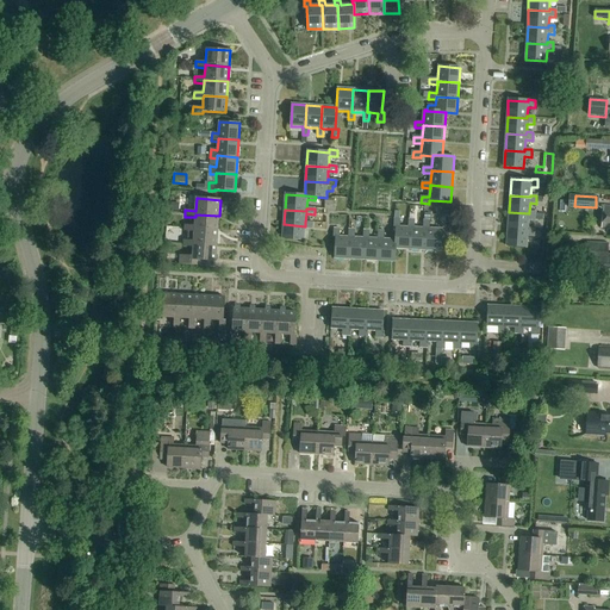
[(535,212),(529,212),(529,213),(509,212),(508,229),(528,230),(528,228),(529,219),(535,221),(535,212)]
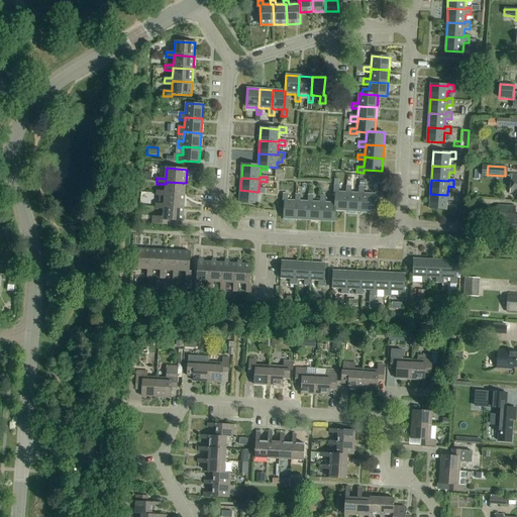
[(165,194),(185,196),(186,183),(166,182),(166,184),(165,192),(157,191),(156,196),(160,196),(165,197),(165,194)]
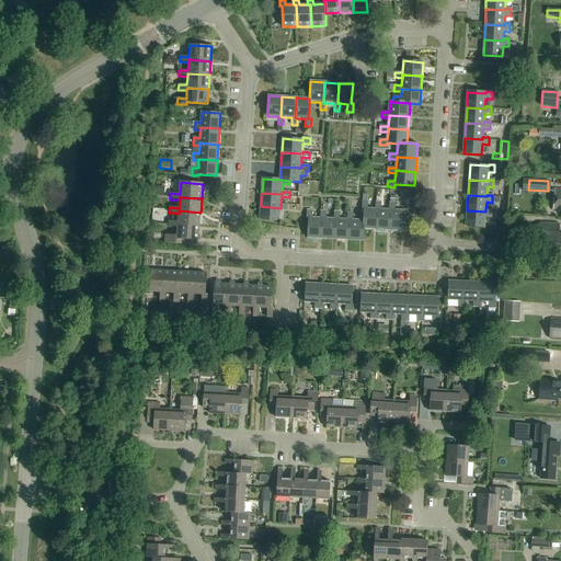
[(364,229),(378,229),(379,209),(376,209),(368,209),(368,202),(363,202),(362,208),(365,208),(364,221),(365,221),(364,229)]
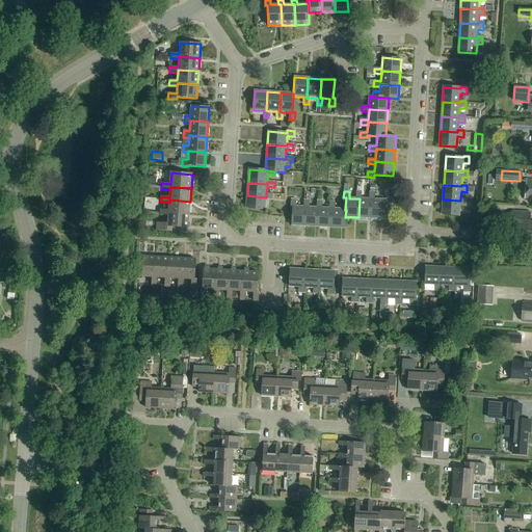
[(358,217),(371,218),(372,200),(369,200),(362,198),(363,192),(357,192),(356,198),(360,198),(358,217)]
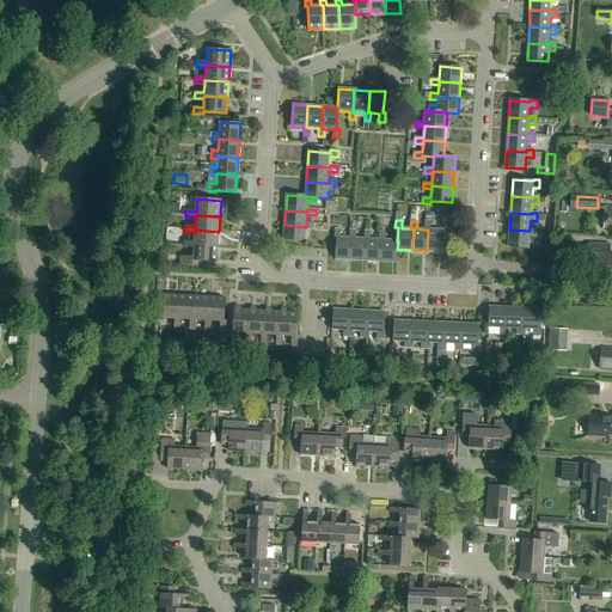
[(442,252),(444,231),(430,230),(432,222),(426,221),(424,230),(428,230),(427,251),(442,252)]
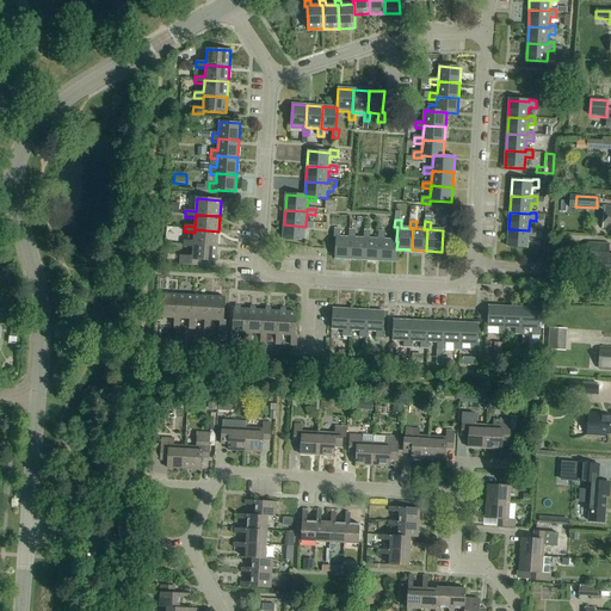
[(314,223),(306,223),(306,227),(284,224),(283,240),(304,241),(306,229),(314,229),(314,223)]
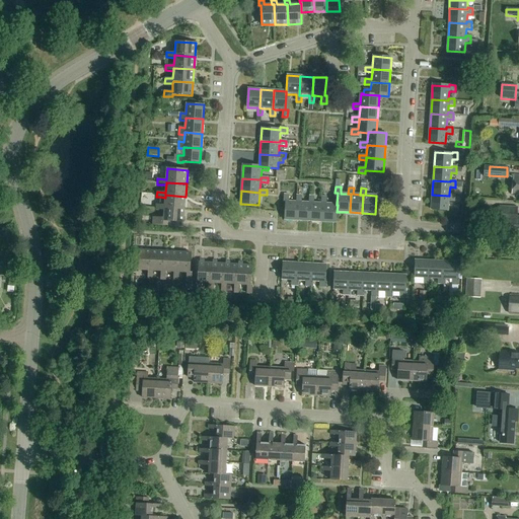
[(454,195),(449,194),(449,196),(432,195),(431,209),(448,211),(449,201),(454,202),(454,195)]
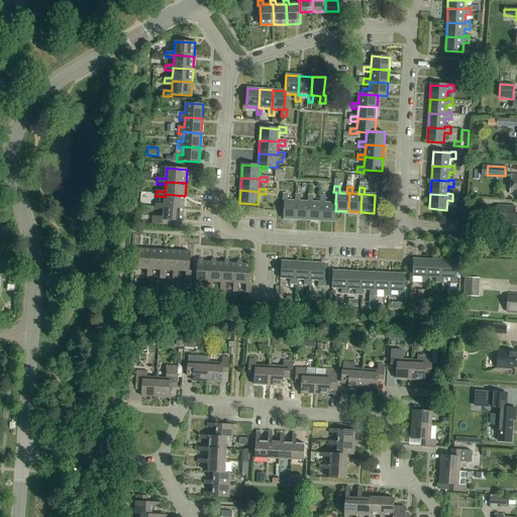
[(164,207),(184,208),(185,196),(165,194),(165,197),(160,196),(160,204),(156,204),(154,209),(164,209),(164,207)]
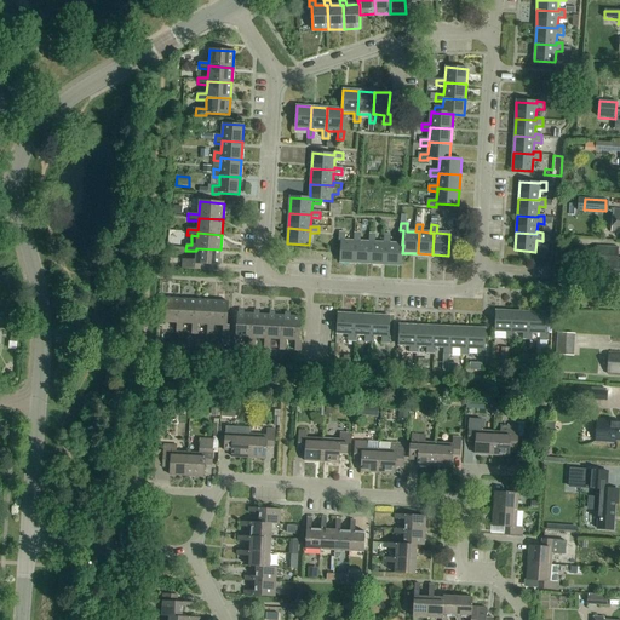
[(357,242),(355,242),(345,241),(345,233),(340,233),(339,241),(343,241),(342,263),(356,264),(357,242)]
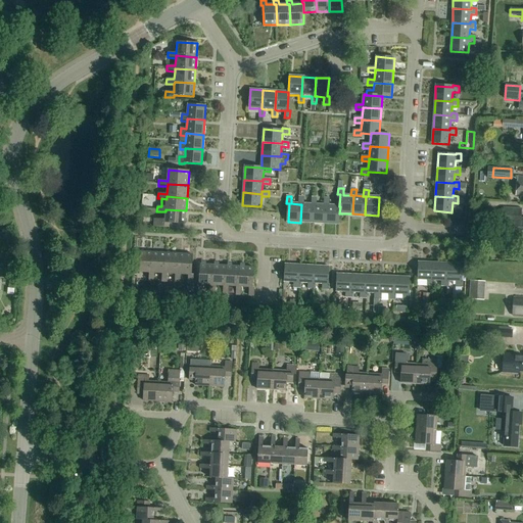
[(300,223),(314,224),(315,205),(312,204),(303,204),(304,197),(299,197),(299,204),(301,204),(300,223)]
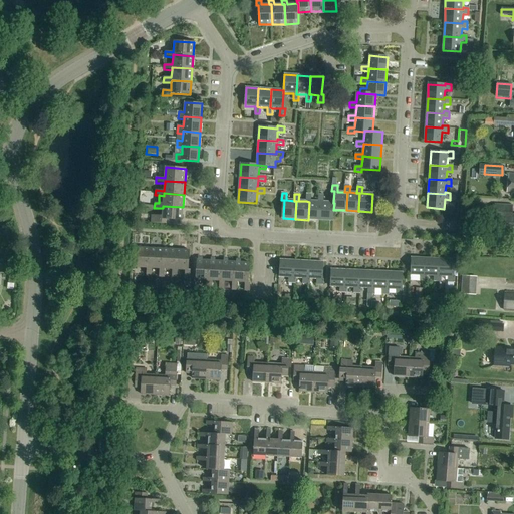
[(308,220),(320,220),(321,202),(318,202),(311,201),(311,195),(306,194),(306,201),(309,202),(308,220)]
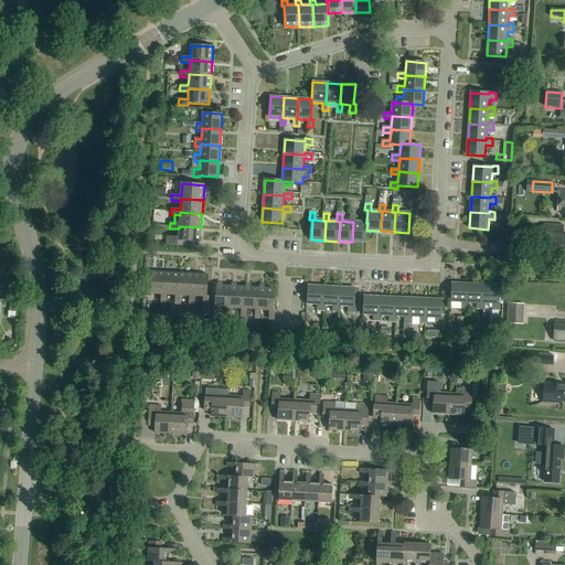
[(353,222),(352,242),(366,243),(366,231),(368,223),(366,223),(355,222),(356,214),(351,214),(350,222),(353,222)]
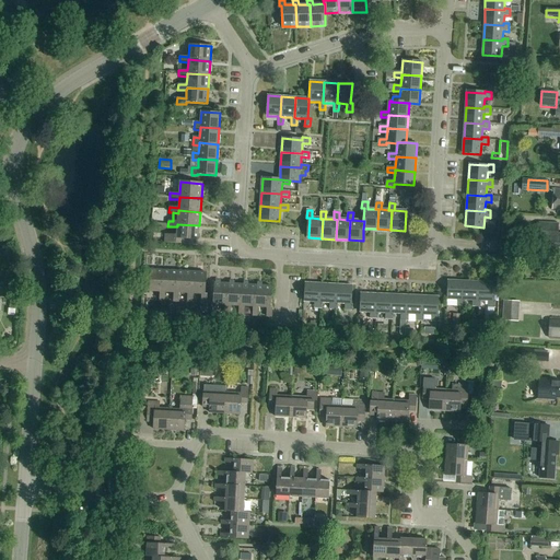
[(559,253),(559,235),(558,235),(558,224),(539,223),(538,240),(550,241),(549,254),(559,255),(559,254),(559,253)]
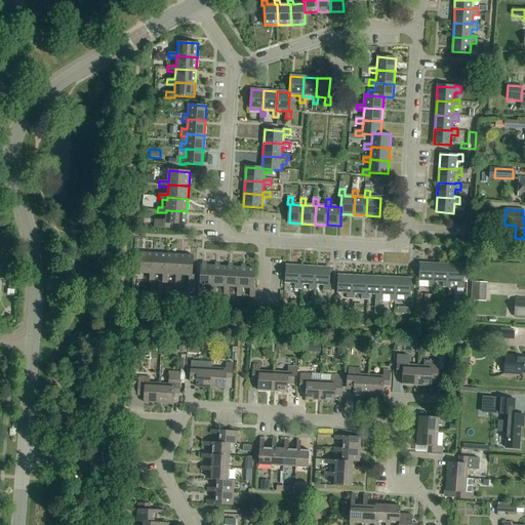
[(170,224),(186,225),(187,211),(166,210),(166,212),(165,220),(155,219),(154,228),(170,229),(170,224)]
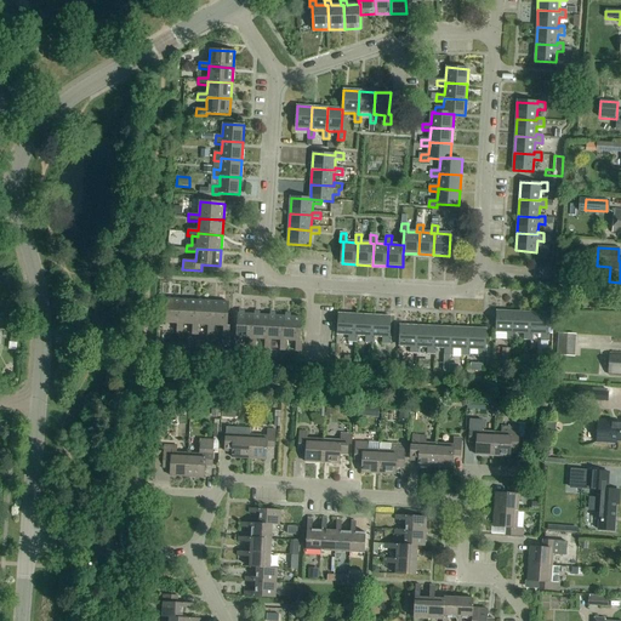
[(183,335),(183,324),(181,324),(182,300),(166,300),(164,324),(177,324),(176,334),(183,335)]
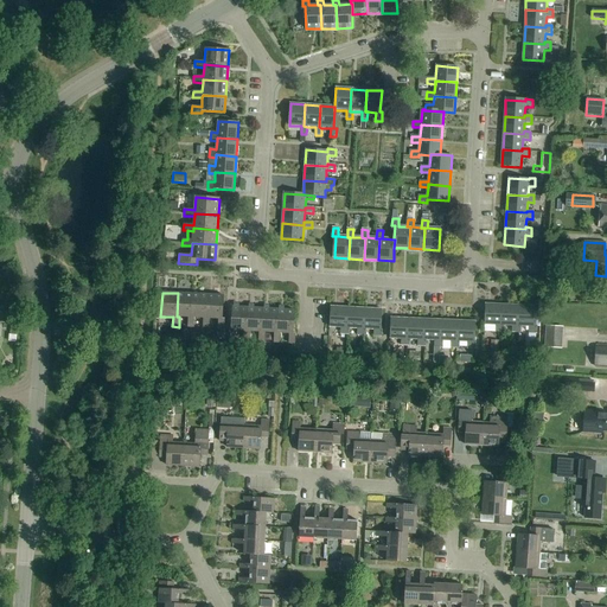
[(193,327),(195,318),(191,318),(192,294),(178,293),(177,317),(179,317),(189,318),(187,327),(193,327)]
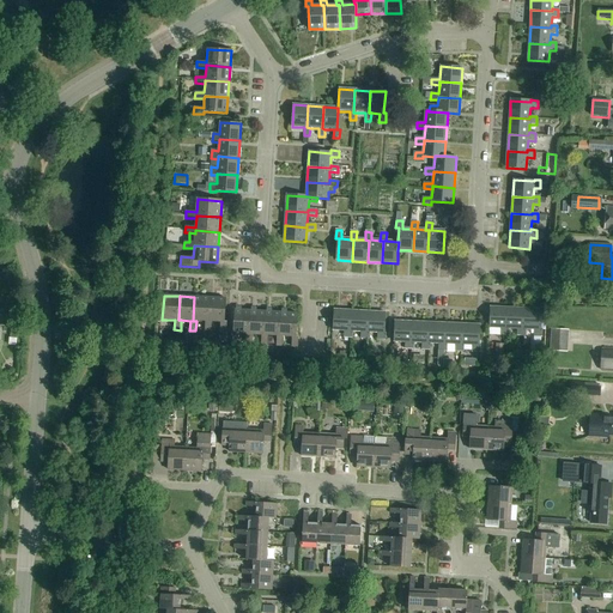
[(193,321),(196,321),(206,322),(205,332),(211,332),(212,322),(208,322),(210,298),(194,297),(193,321)]
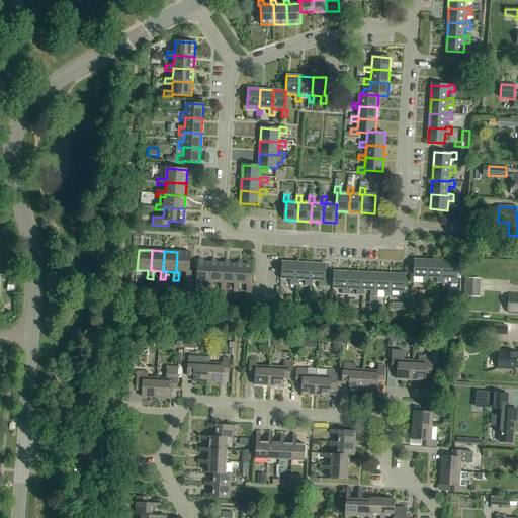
[(190,253),(177,252),(176,272),(179,272),(186,272),(186,280),(191,281),(191,272),(189,272),(190,253)]
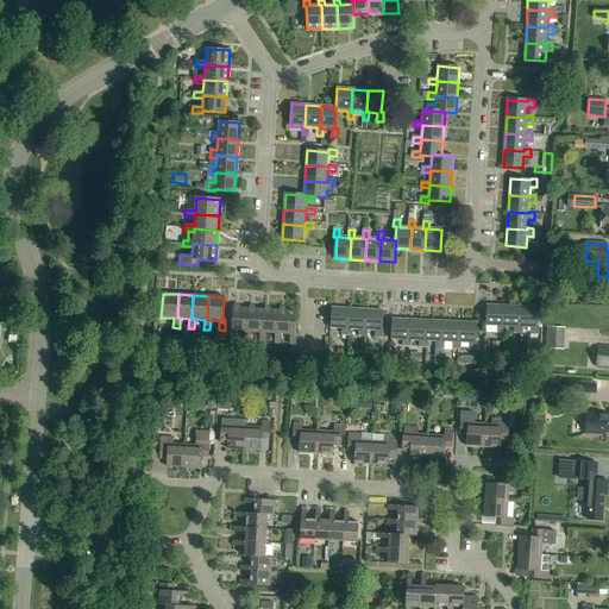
[(506,333),(506,326),(503,326),(504,306),(488,306),(487,326),(498,326),(497,332),(506,333)]
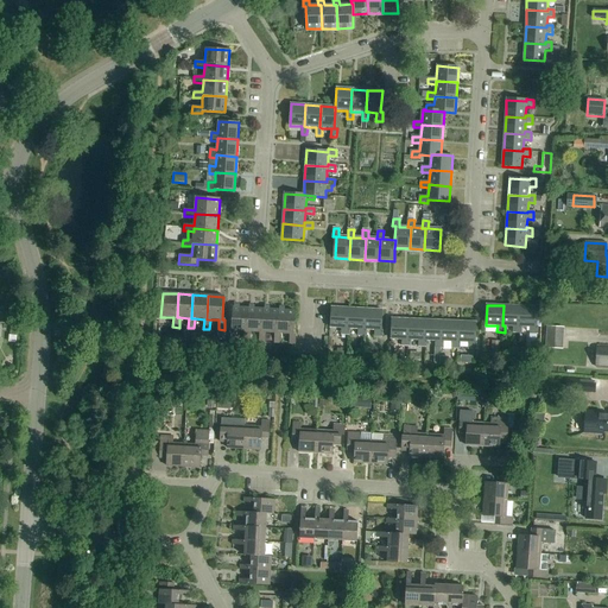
[(521,333),(521,327),(519,327),(520,306),(504,305),(502,325),(505,325),(513,327),(513,333),(521,333)]
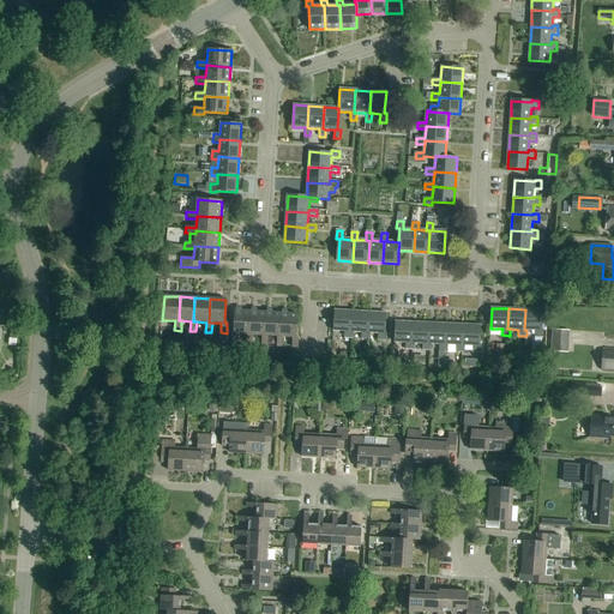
[(543,337),(543,330),(542,330),(542,309),(525,309),(524,330),(527,330),(535,330),(535,336),(543,337)]
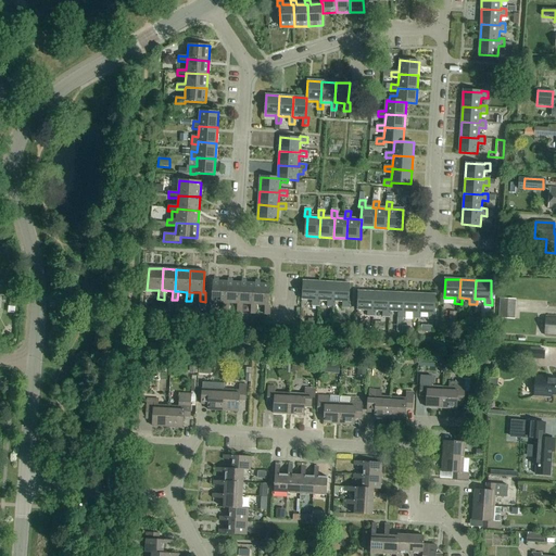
[(228,313),(229,304),(226,303),(227,282),(213,281),(212,303),(224,303),(223,313),(228,313)]
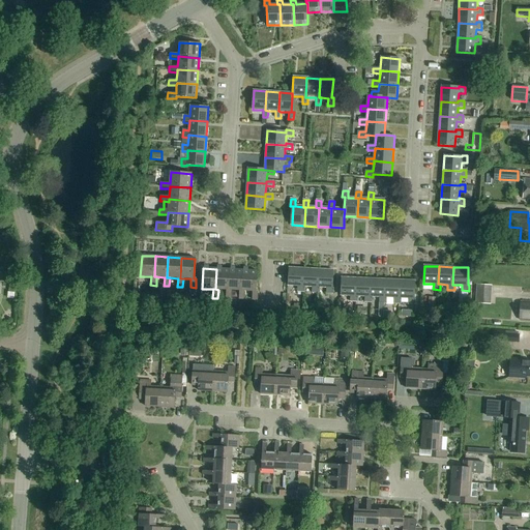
[(302,287),(303,269),(289,268),(288,286),(297,287),(297,292),(304,293),(304,287),(302,287)]
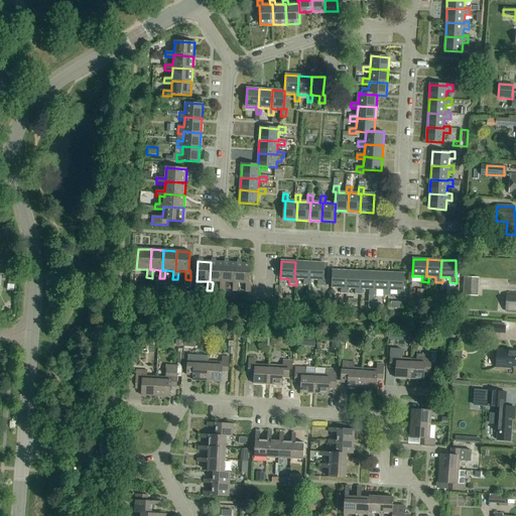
[(223,282),(224,262),(211,262),(210,281),(213,282),(221,282),(223,282)]
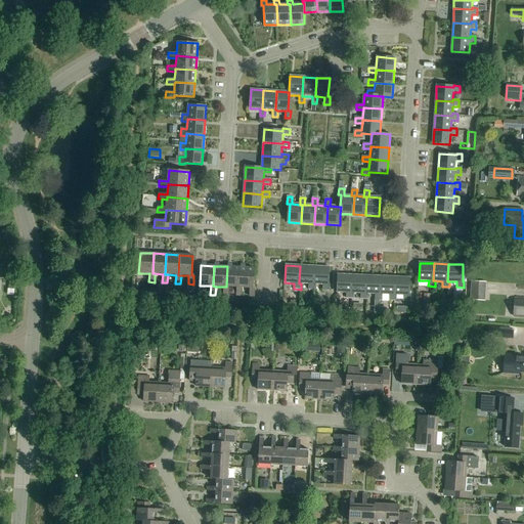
[(241,267),(227,266),(226,287),(224,287),(223,295),(228,296),(228,287),(236,288),(239,288),(241,267)]
